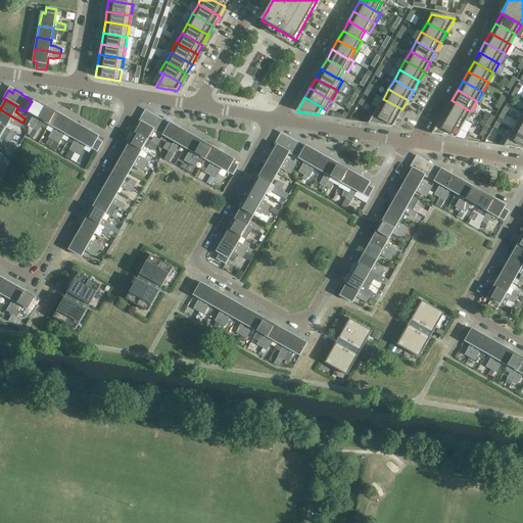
[(39,119),(46,106),(35,99),(28,111),(34,115),(31,120),(29,126),(33,129),(37,122),(39,119)]
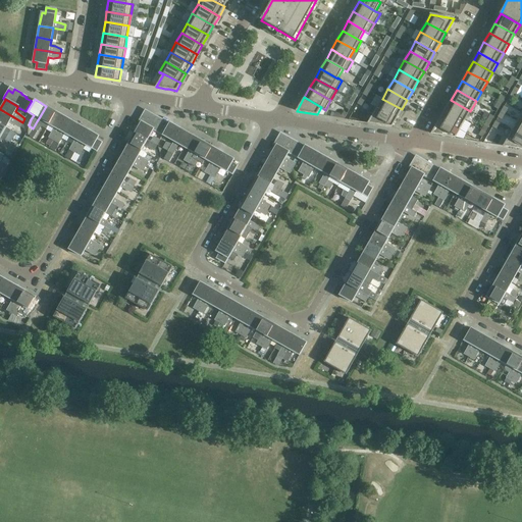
[(382,99),(377,108),(397,119),(402,109),(382,99)]
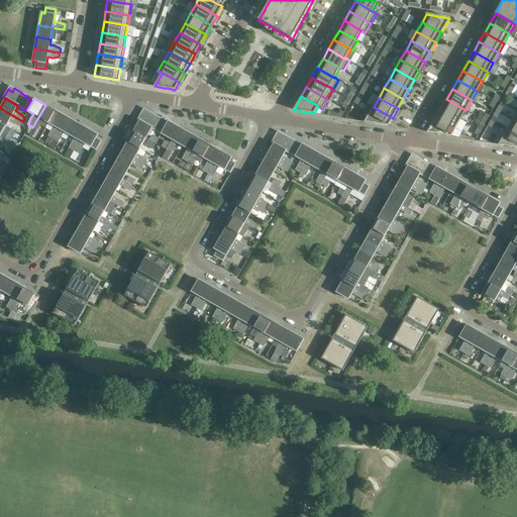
[(446,99),(441,108),(460,119),(466,110),(446,99)]
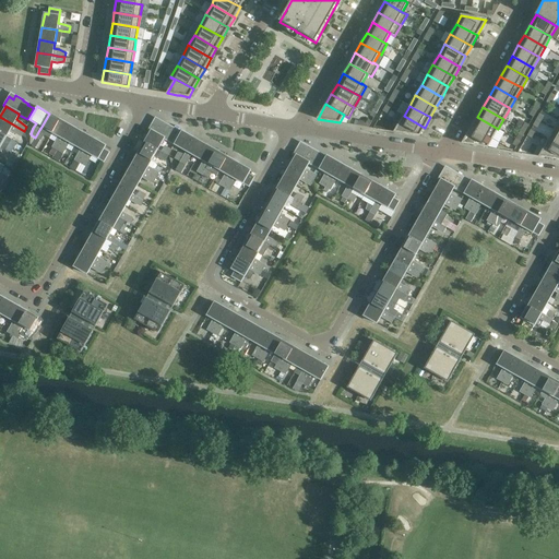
[(52,133),(60,119),(49,114),(42,127),(52,133)]
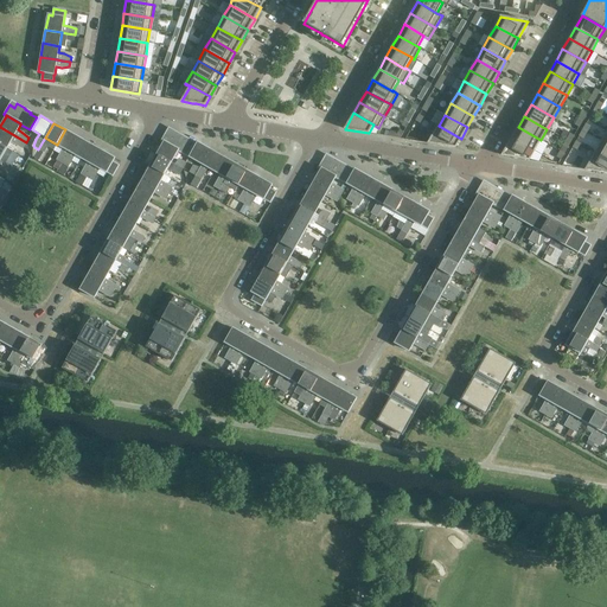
[(439,126),(433,123),(427,134),(432,136),(428,144),(455,148),(461,139),(439,126)]
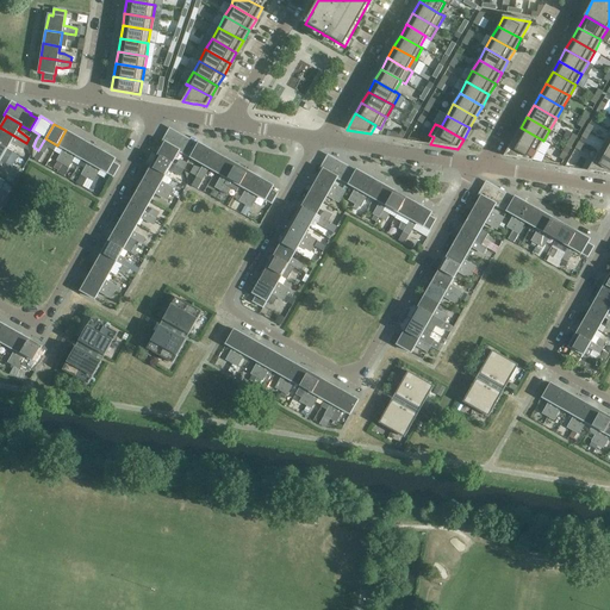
[(26,143),(14,136),(0,128),(0,144),(7,149),(11,142),(16,145),(23,148),(26,143)]
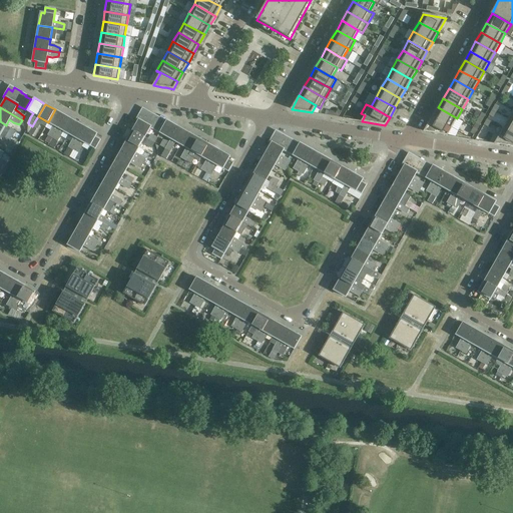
[(438,107),(433,116),(452,127),(457,118),(438,107)]
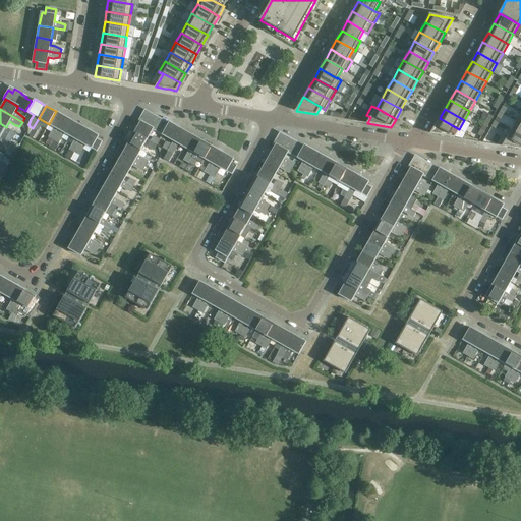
[(166,124),(161,120),(161,119),(145,110),(138,121),(140,122),(140,121),(154,128),(153,129),(161,134),(166,124)]
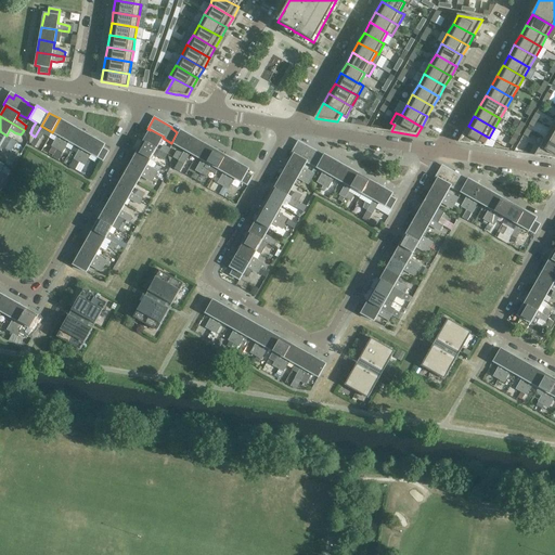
[(63,138),(71,125),(60,118),(52,132),(57,136),(55,140),(53,146),(57,149),(63,138)]
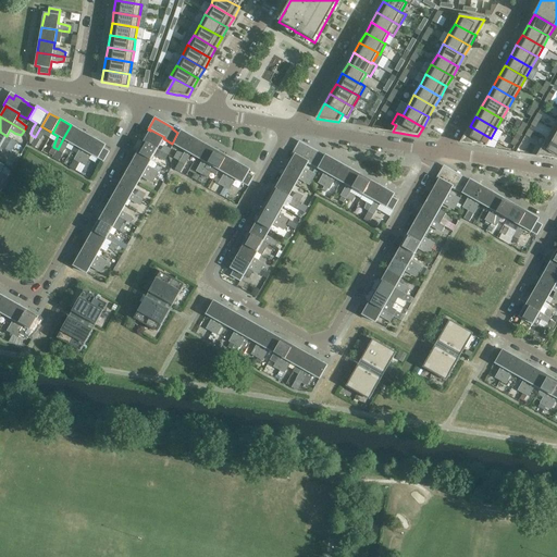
[(75,145),(83,132),(71,125),(63,138),(58,149),(62,152),(66,147),(70,141),(75,145)]
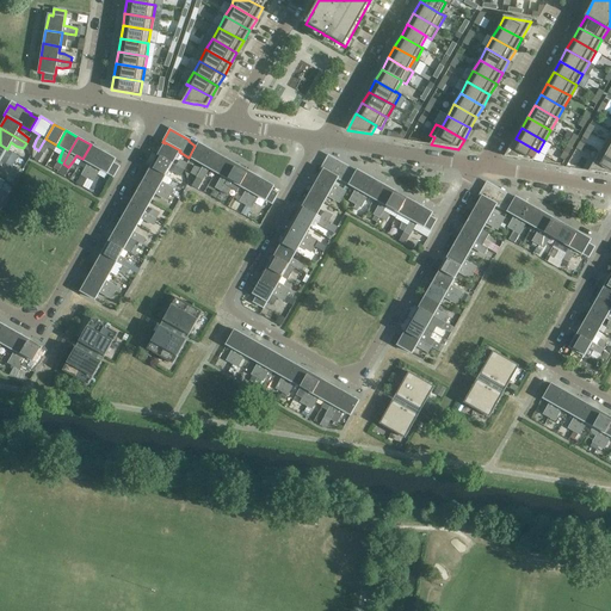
[(516,139),(505,156),(532,161),(538,152),(516,139)]
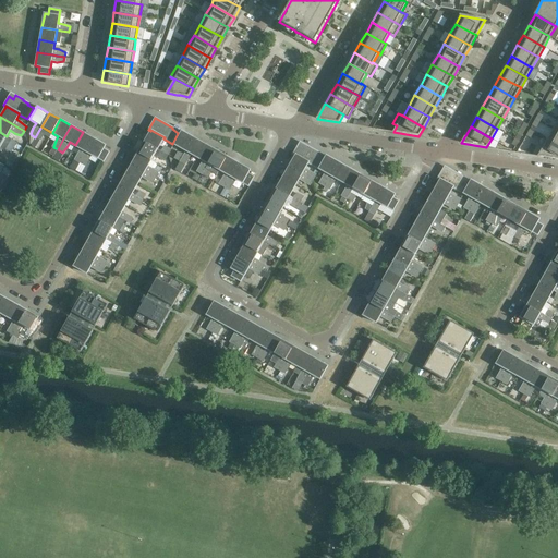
[(39,140),(45,134),(39,130),(35,137),(39,140)]
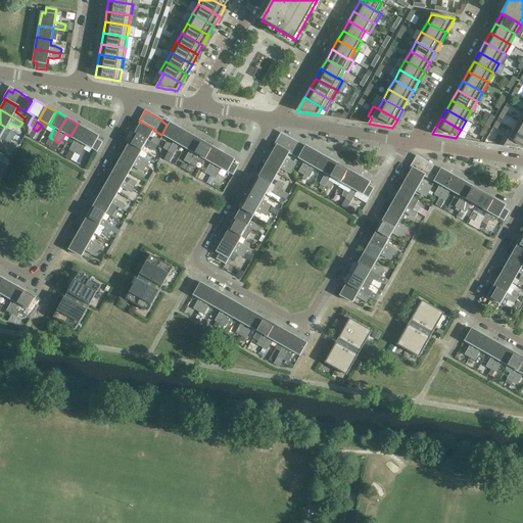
[(148,140),(153,130),(154,129),(141,122),(141,123),(135,133),(148,140)]
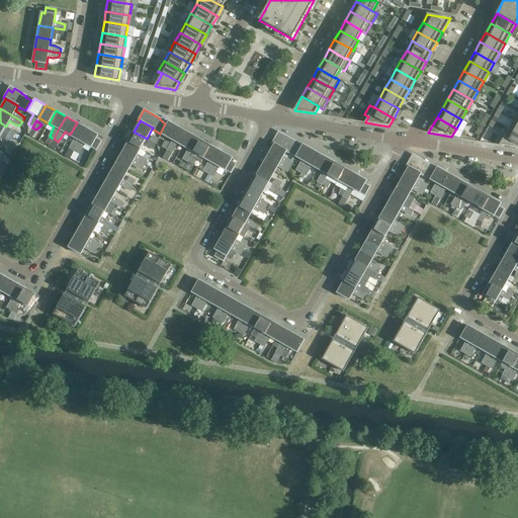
[(517,135),(517,122),(514,120),(508,130),(517,135)]
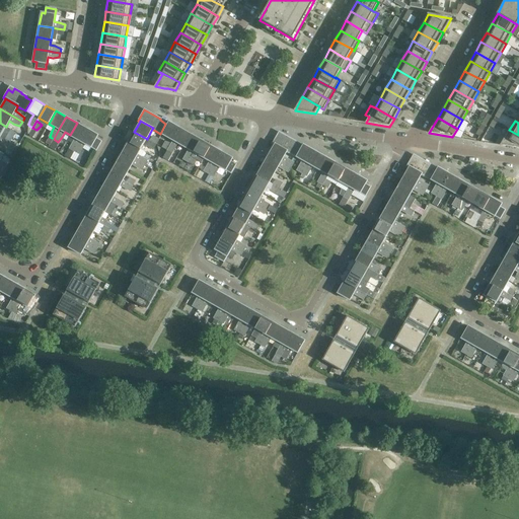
[(173,140),(179,128),(169,122),(162,134),(173,140)]
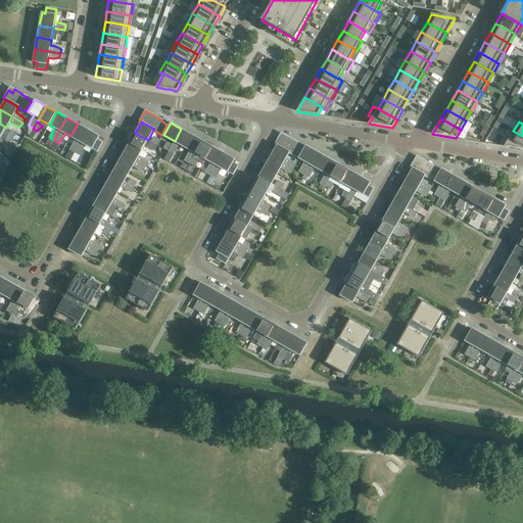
[(3,133),(6,128),(0,124),(0,137),(10,144),(12,140),(7,135),(3,133)]
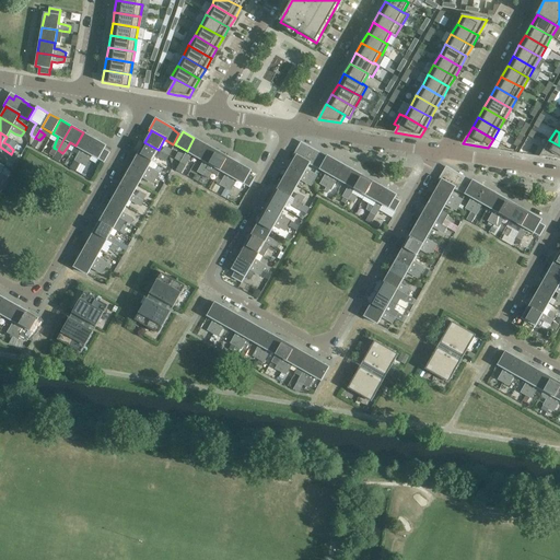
[(86,152),(94,139),(83,132),(76,146),(81,149),(78,154),(76,161),(80,163),(86,152)]
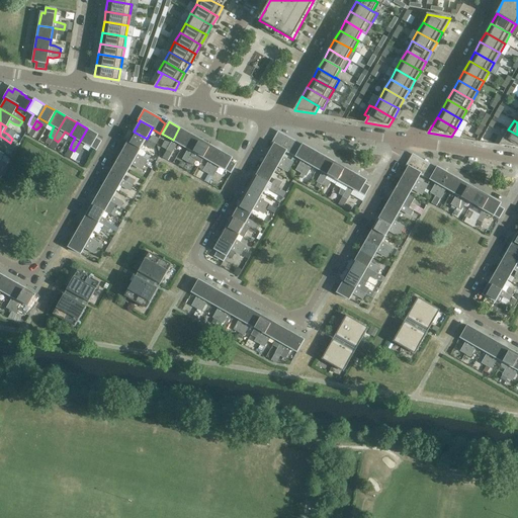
[(183,146),(190,134),(179,127),(173,140),(171,144),(167,150),(171,152),(175,147),(178,143),(183,146)]
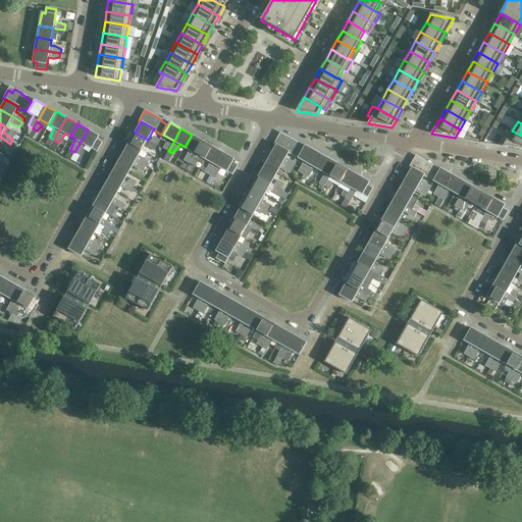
[(102,142),(97,139),(99,136),(88,129),(81,142),(74,152),(79,154),(84,149),(86,145),(92,148),(97,151),(102,142)]
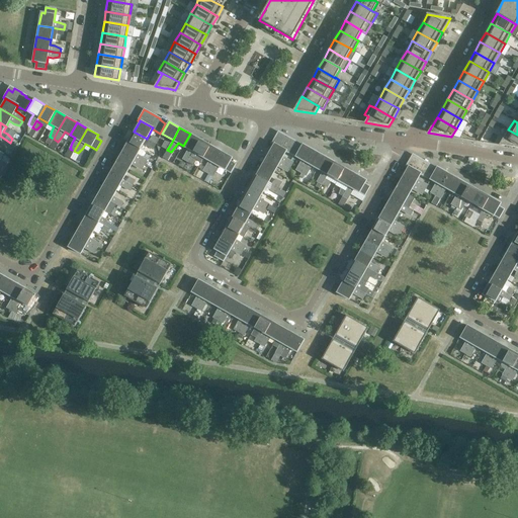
[(517,135),(508,130),(500,145),(517,148),(517,135)]
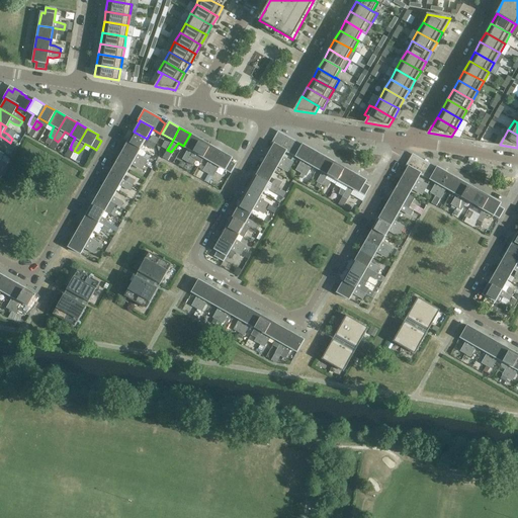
[(141,149),(147,139),(134,132),(127,142),(141,149)]
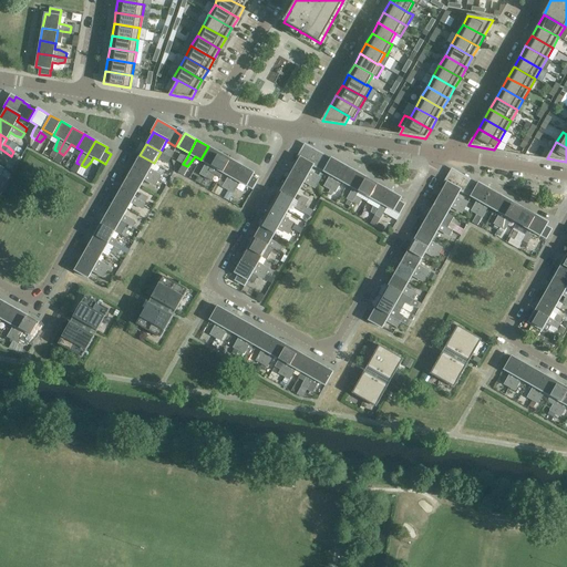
[(212,166),(219,153),(208,146),(200,160),(206,163),(204,167),(202,175),(206,177),(212,166)]
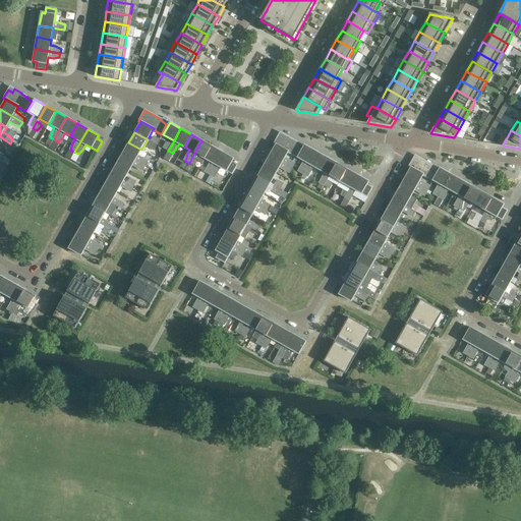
[(290,154),(296,143),(296,142),(291,139),(291,138),(284,134),(282,137),(279,136),(278,135),(273,143),(276,146),(276,145),(289,152),(288,153),(290,154)]
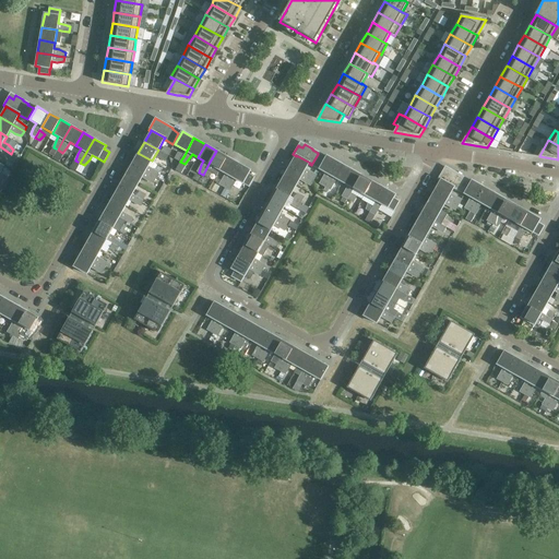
[(11,154),(0,146),(0,154),(2,156),(9,158),(11,154)]
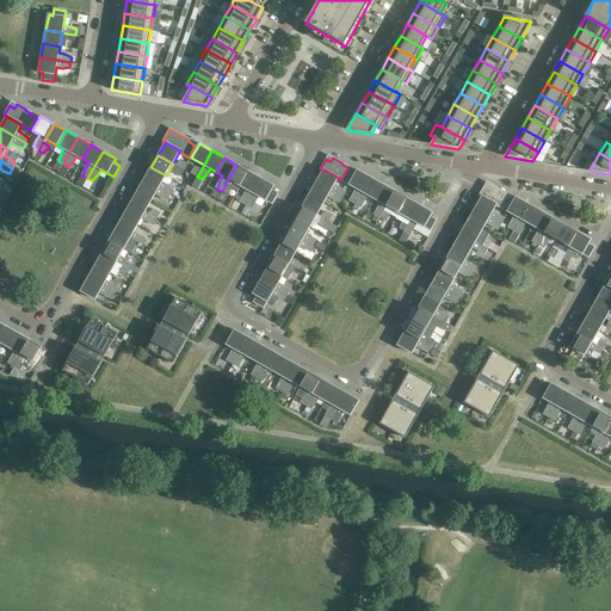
[(186,165),(181,160),(177,166),(184,170),(186,165)]
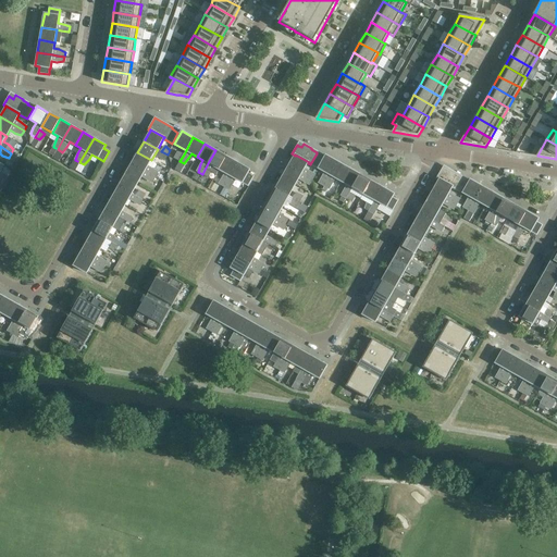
[(219,170),(226,157),(215,150),(208,163),(219,170)]
